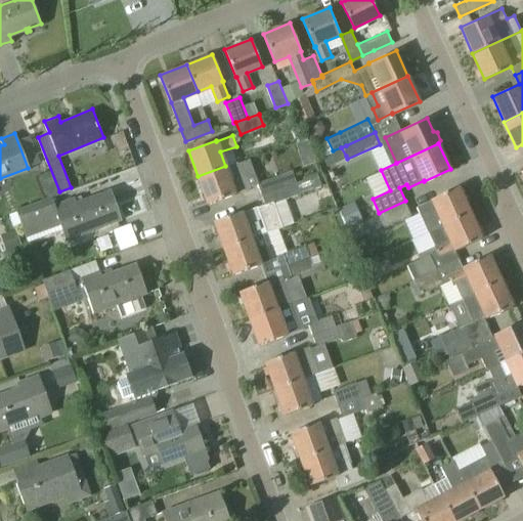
[(225,166),(198,176),(208,203),(235,193),(235,191),(251,186),(242,161),(225,166)]
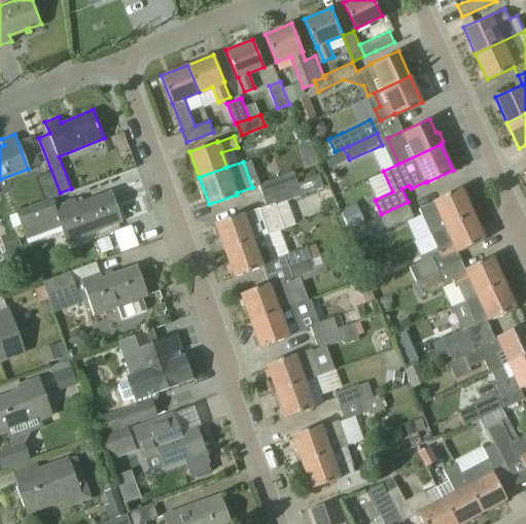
[(258,182),(263,195),(297,182),(293,170),(258,182)]
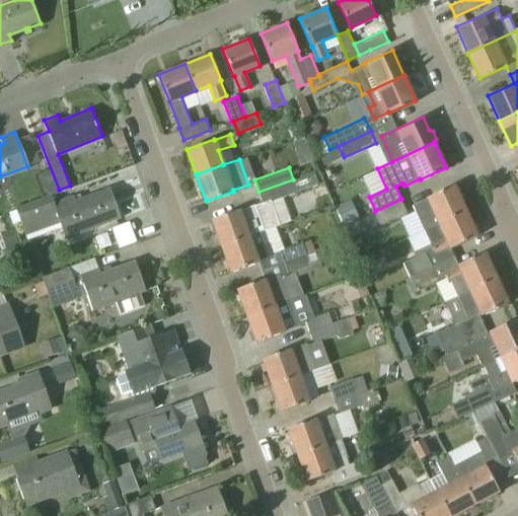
[(259,192),(263,202),(239,210),(239,209),(212,218),(221,244),(265,229),(280,223),(271,199),(296,190),(293,179),(259,192)]
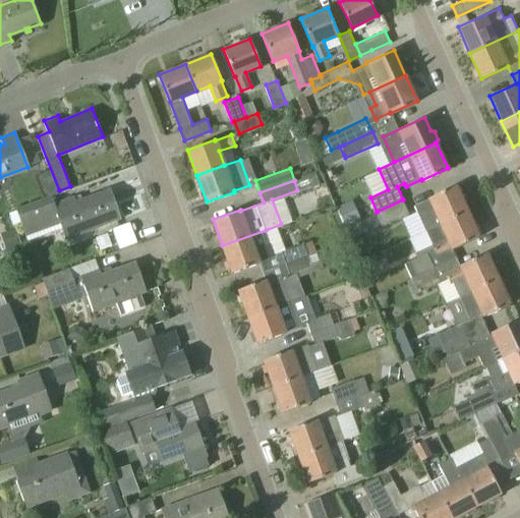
[(426,212),(432,226),(467,210),(456,184),(429,196),(429,197),(414,205),(419,216),(426,212)]
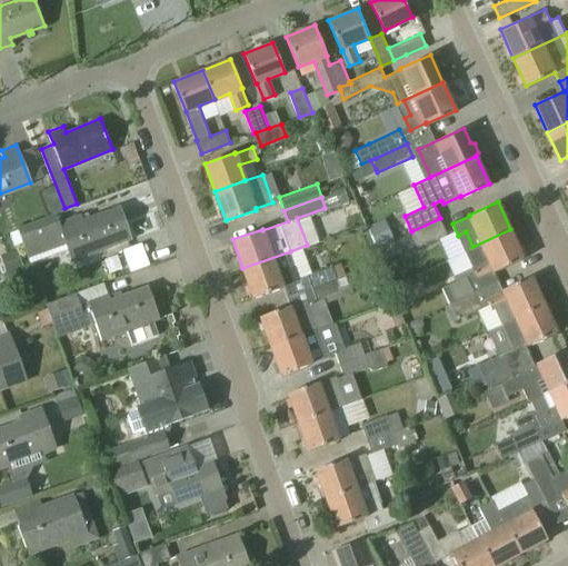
[(80,214),(59,221),(56,212),(18,227),(23,240),(61,227),(72,259),(131,238),(119,206),(81,219),(80,214)]
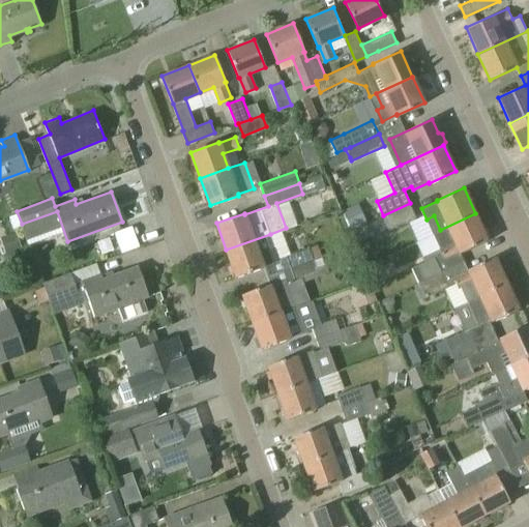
[(416,216),(410,203),(383,215),(389,229),(416,216)]
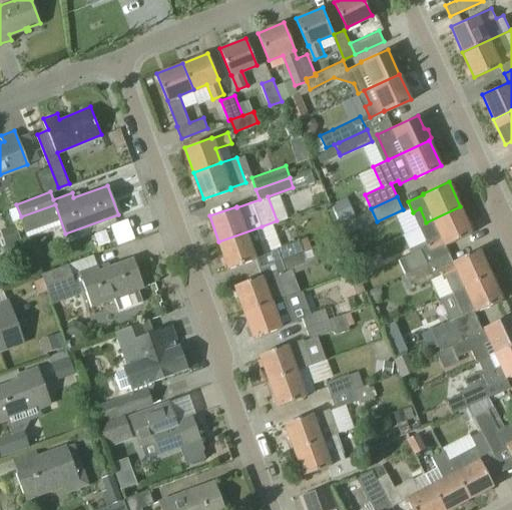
[(419,225),(430,248),(430,250),(445,243),(445,244),(472,232),(460,206),(426,222),(419,225)]
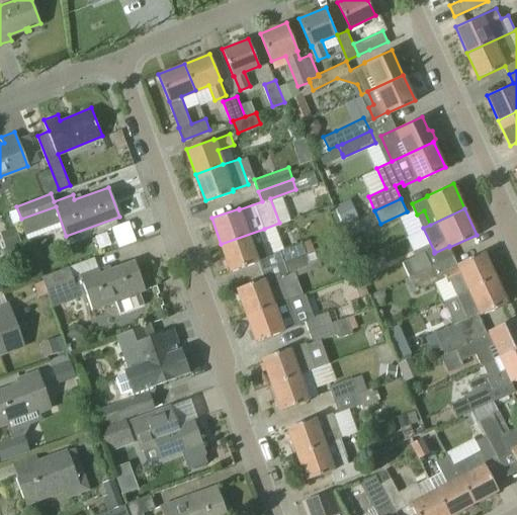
[(140,225),(130,228),(126,219),(108,224),(115,245),(144,236),(140,225)]
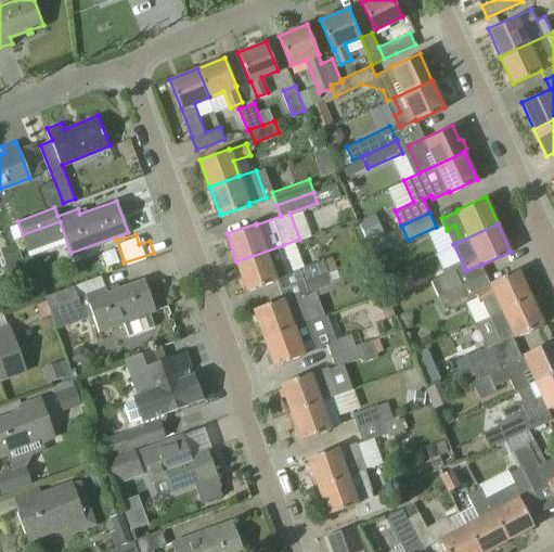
[(451,244),(409,260),(414,274),(456,258),(451,244)]
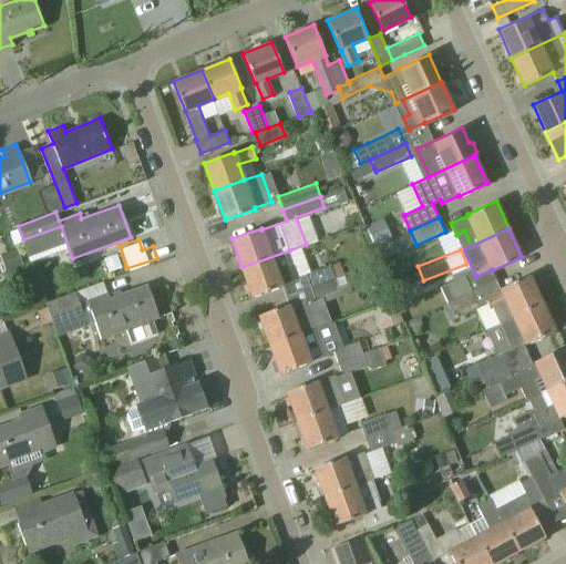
[(299,280),(289,250),(242,267),(253,296),(299,280)]
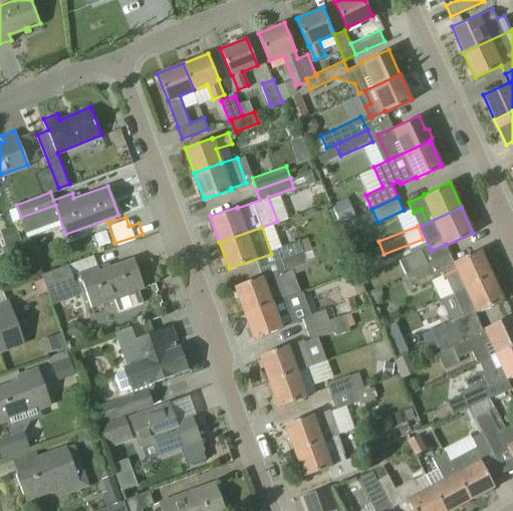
[(282,259),(304,250),(300,239),(277,247),(282,259)]
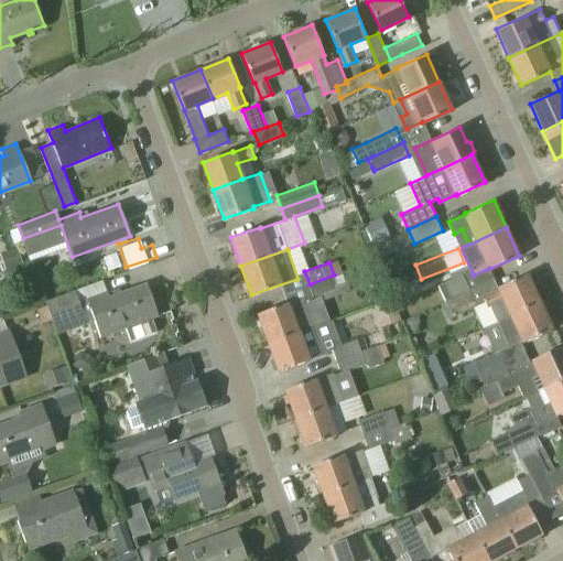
[(439,283),(445,300),(469,289),(463,272),(439,283)]
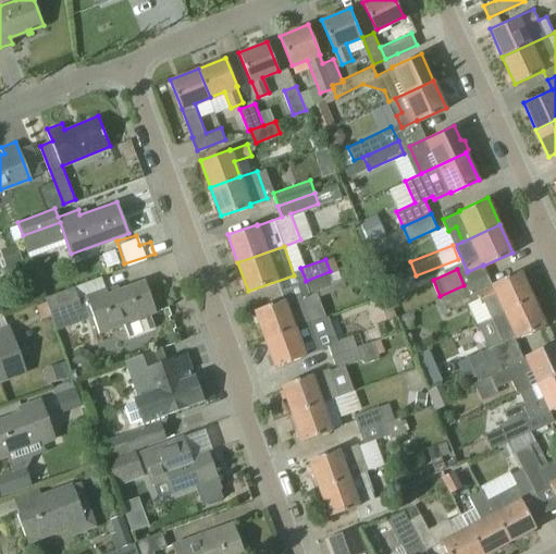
[(491,316),(532,296),(520,270),(492,283),(492,284),(477,291),(482,303),(484,302),(491,316)]
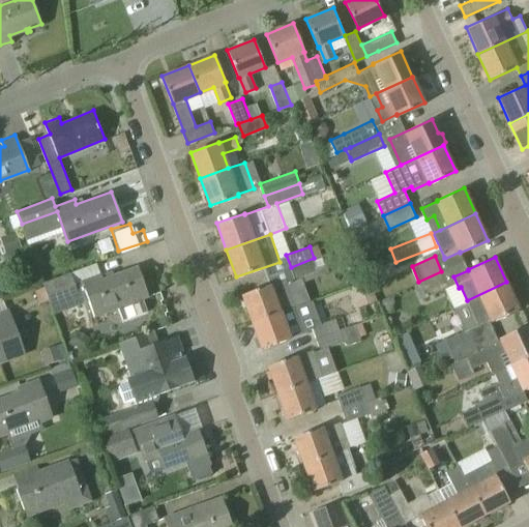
[(291,267),(295,279),(318,270),(314,258),(291,267)]
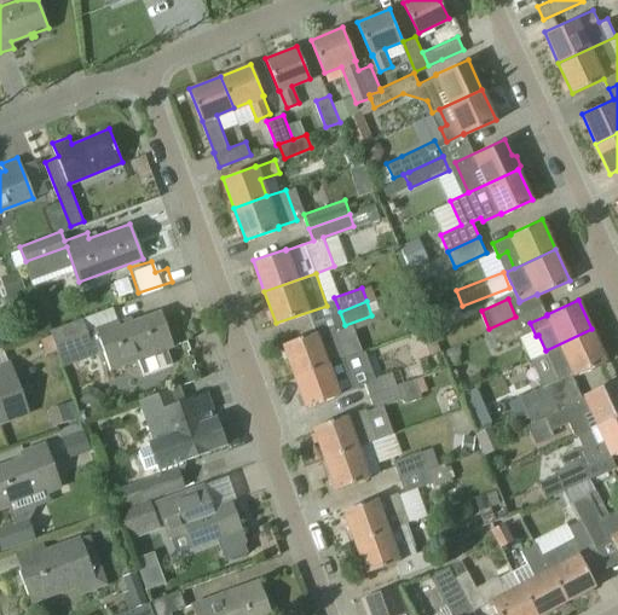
[(166,347),(174,344),(161,309),(121,325),(119,319),(97,326),(111,367),(139,358),(144,372),(172,361),(166,347)]
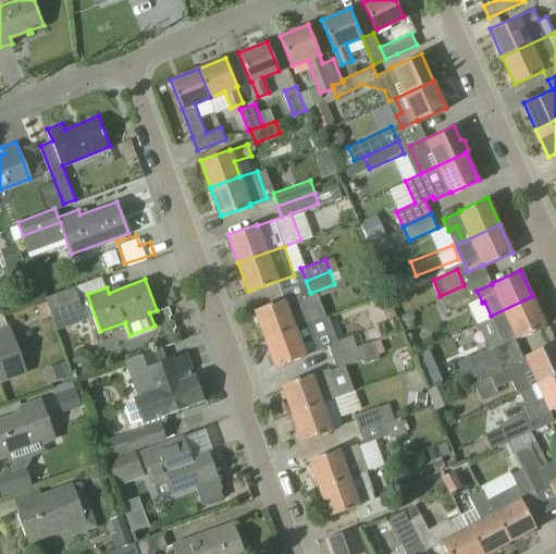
[(47,299),(46,299),(51,314),(53,319),(83,308),(75,285),(46,296),(47,299)]
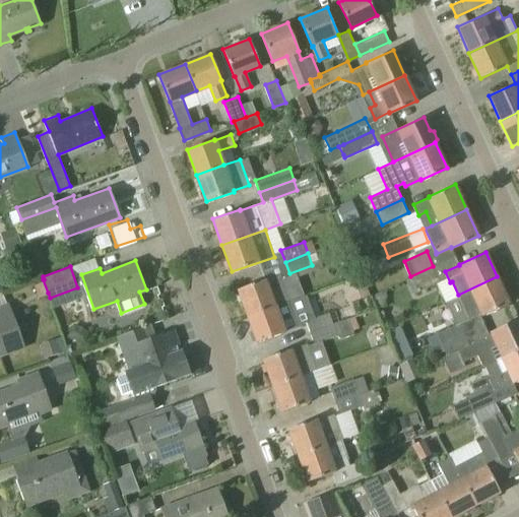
[(440,280),(433,266),(410,276),(417,291),(440,280)]
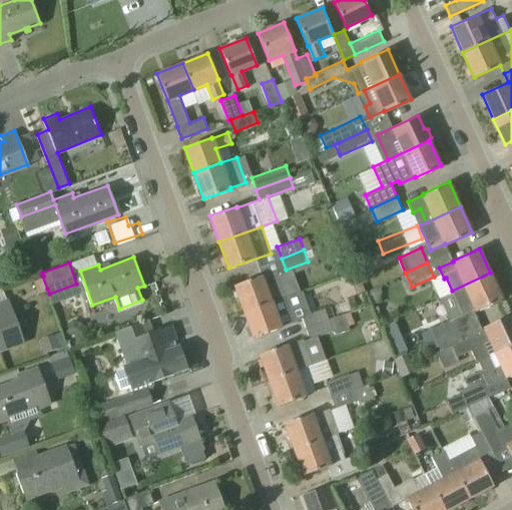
[(234,285),(243,311),(286,296),(277,270),(234,285)]
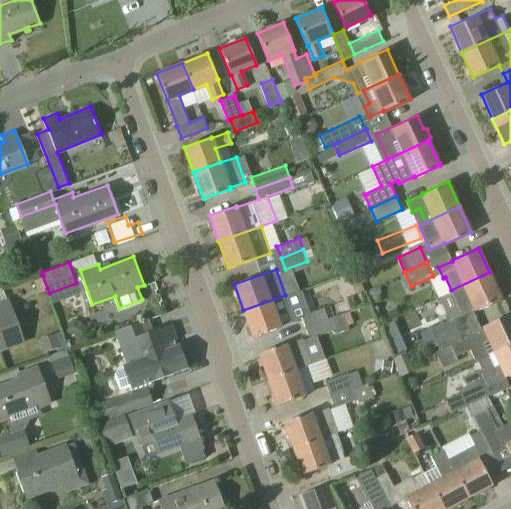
[(357,270),(340,276),(347,296),(364,290),(357,270)]
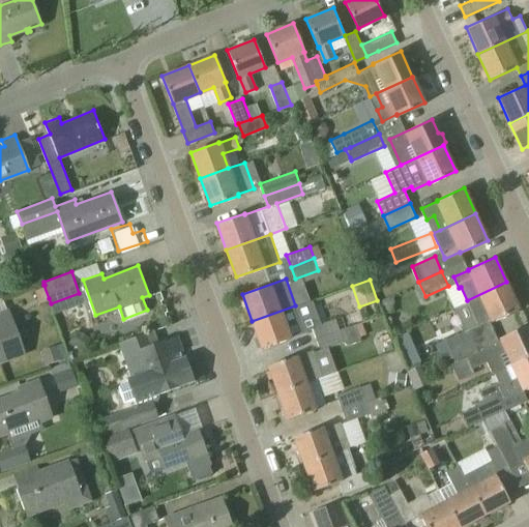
[(519,309),(506,282),(467,300),(478,324),(491,319),(492,321),(519,309)]
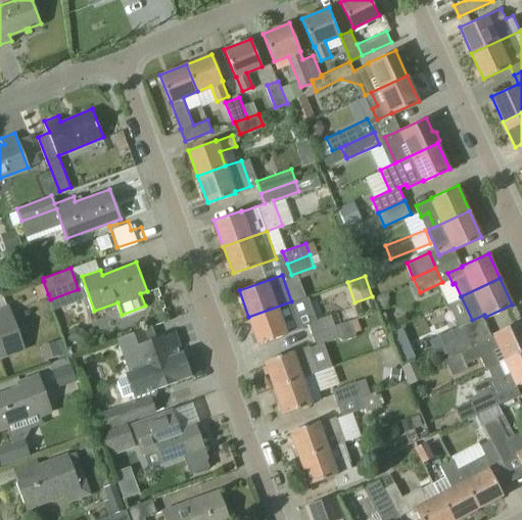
[(291,301),(248,317),(258,343),(285,333),(302,327),(292,300),(291,301)]
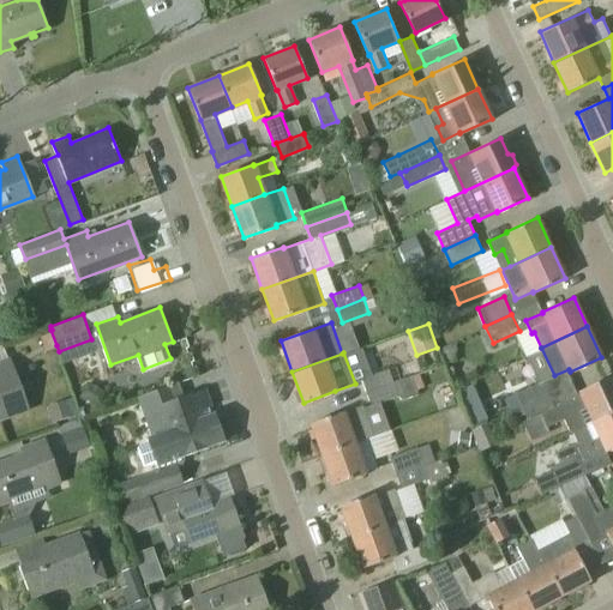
[(0,417),(28,408),(16,374),(10,358),(0,361),(0,417)]
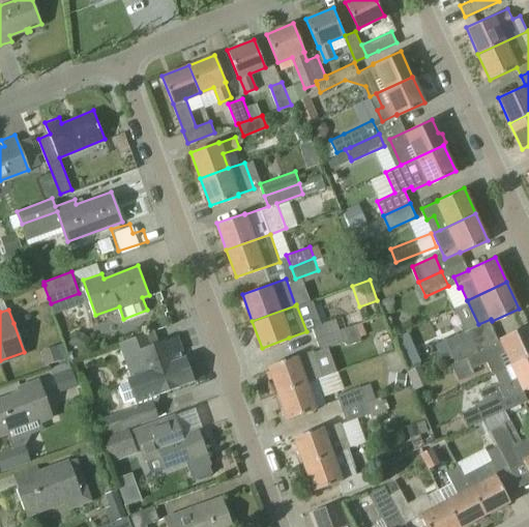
[(312,326),(316,338),(340,329),(335,317),(312,326)]
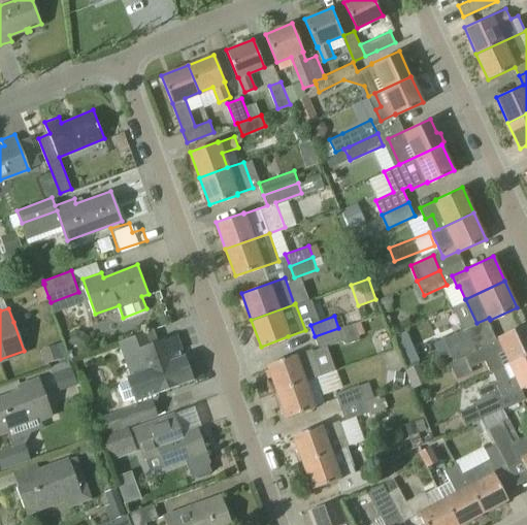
[(315,336),(319,348),(342,338),(347,341),(360,337),(354,322),(338,328),(315,336)]
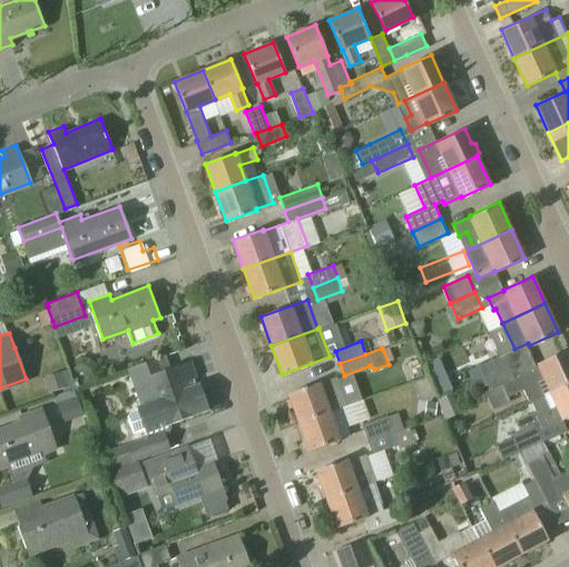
[(532,400),(546,393),(568,382),(568,355),(566,350),(537,363),(538,365),(516,375),(510,364),(483,377),(489,389),(502,383),(508,396),(523,389),(529,401),(532,400)]
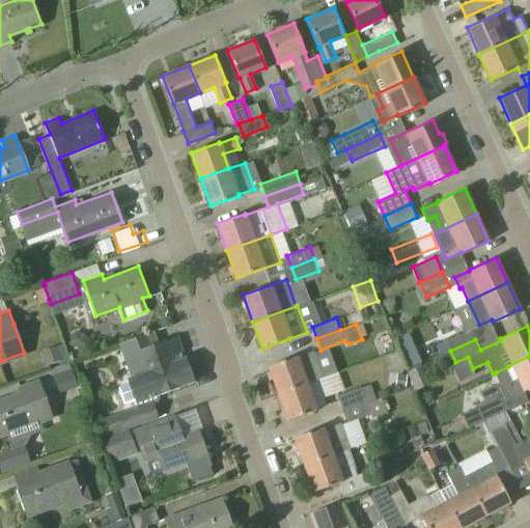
[(450,351),(475,339),(471,328),(445,339),(450,351)]
